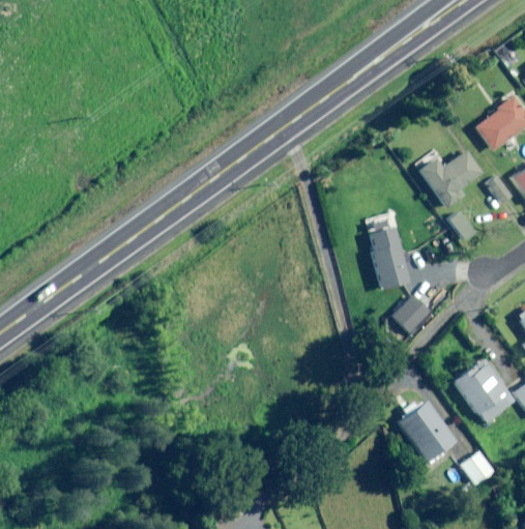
[(524,109),(515,96),(474,125),(494,151),(524,126),(524,109)]
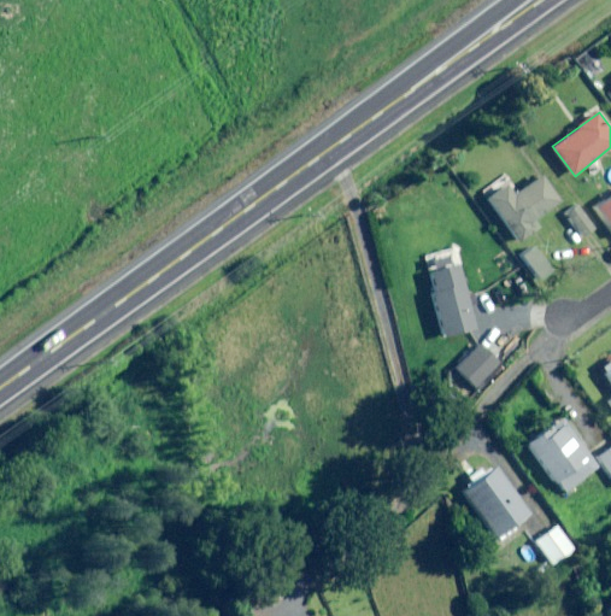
[(560,203),(541,176),(522,191),(515,179),(487,198),(520,242),(541,227),(536,220),(560,203)]
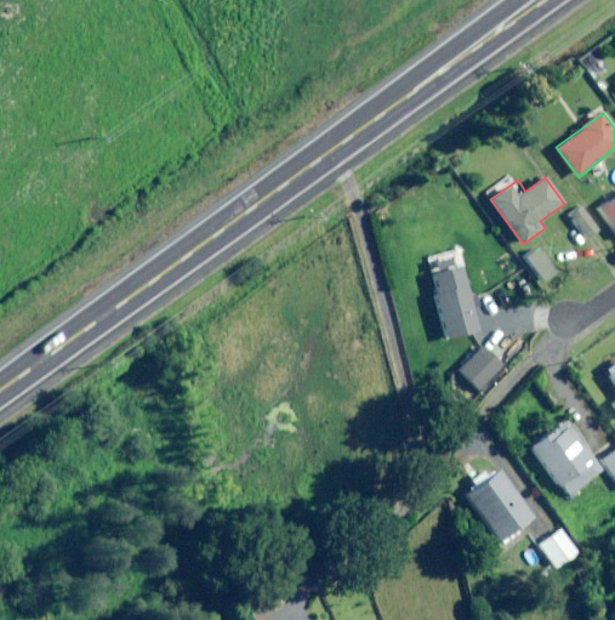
[(614,199),(602,209),(614,227),(614,199)]
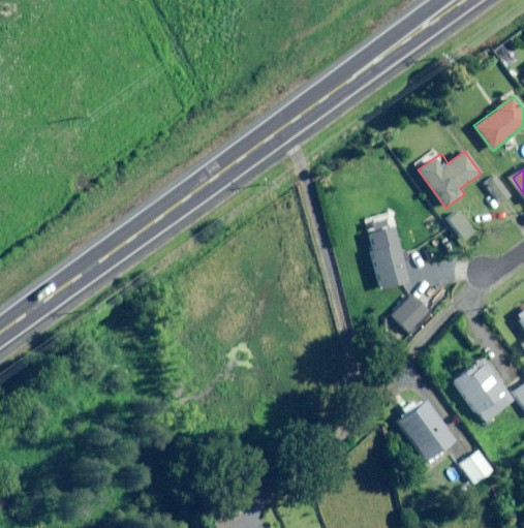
[(512,195),(496,177),(485,186),(500,205),(512,195)]
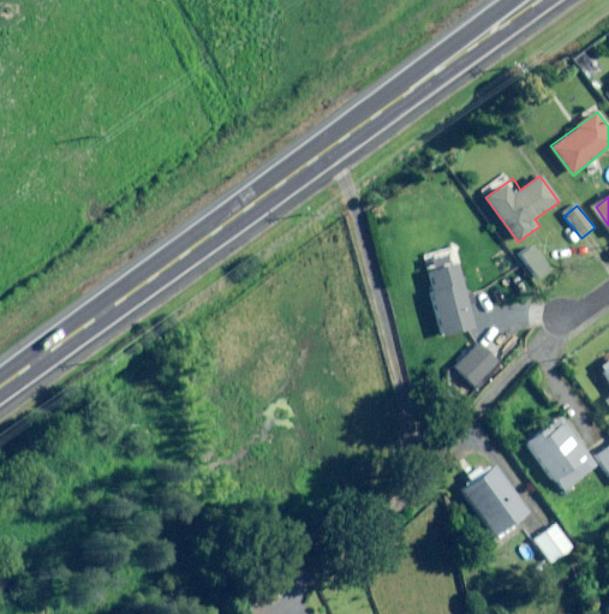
[(551,269),(533,246),(521,255),(539,279),(551,269)]
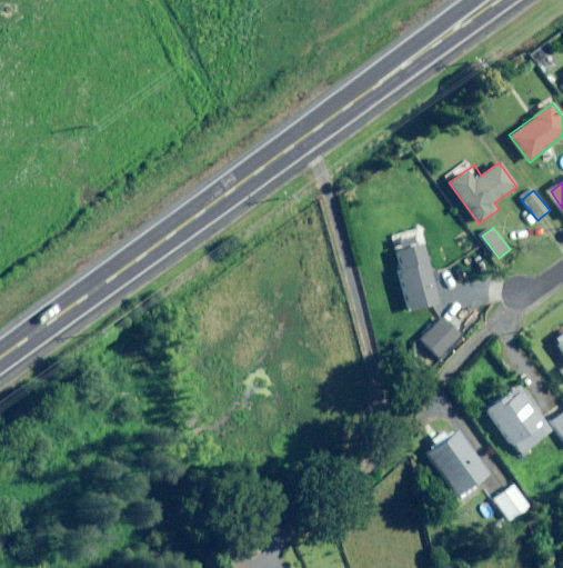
[(440,304),(424,245),(398,252),(403,269),(400,270),(411,311),(440,304)]
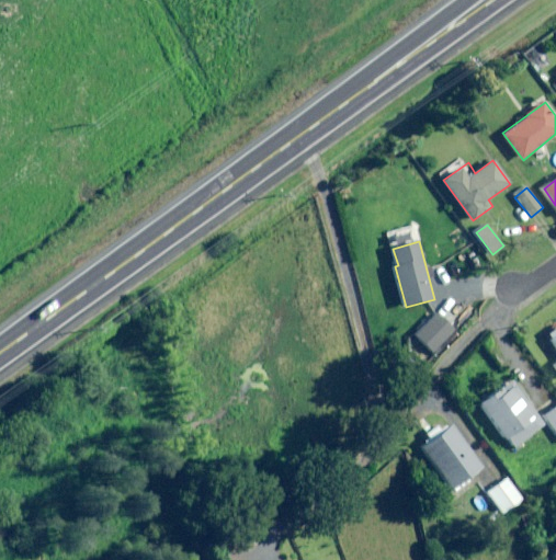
[(458,336),(454,332),(455,330),(439,312),(417,334),(433,352),(439,346),(443,351),(458,336)]
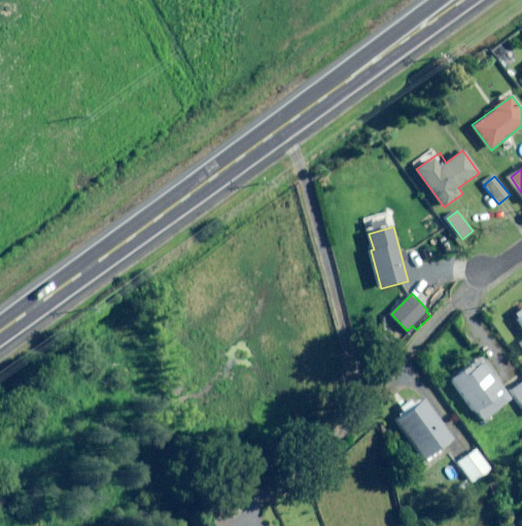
[(513,399),(481,357),(452,380),(483,421),(513,399)]
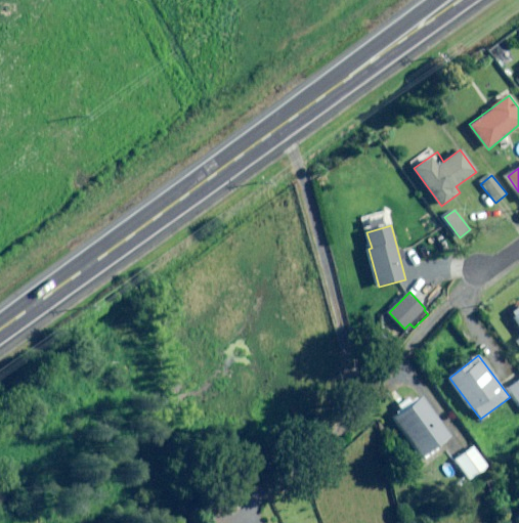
[(518,378),(508,386),(518,400),(518,378)]
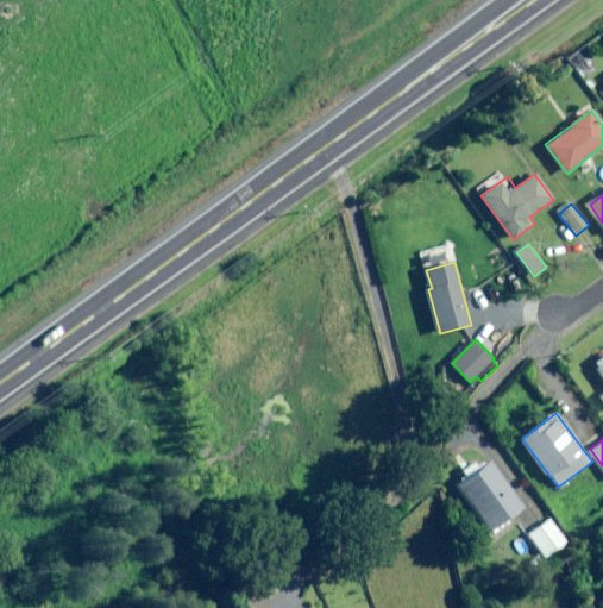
[(460,480),(463,483),(458,486),(496,534),(512,522),(508,519),(523,507),(489,462),(487,464),(484,462),(478,465),(475,461),(462,471),(465,475),(460,480)]
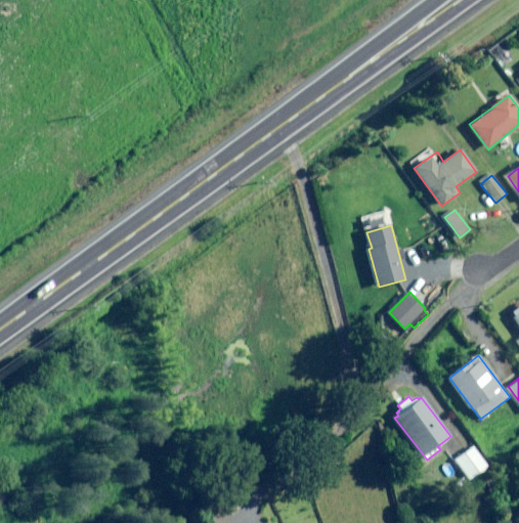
[(493,471),(490,467),(476,446),(457,460),(472,480),(480,474),(483,478),(493,471)]
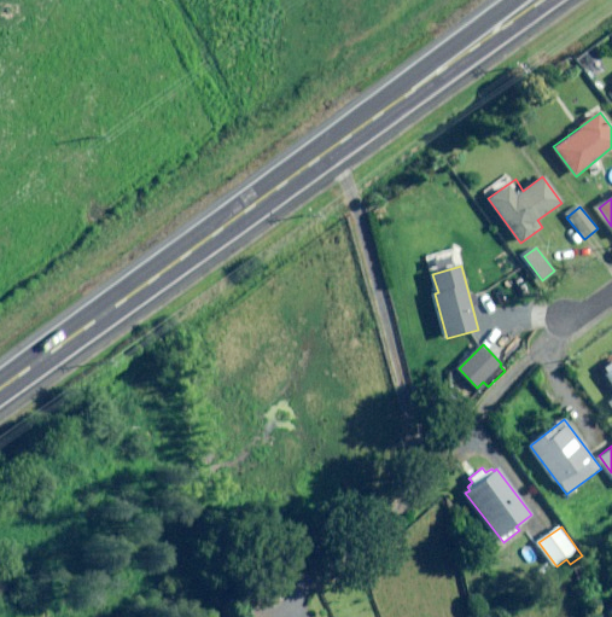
All buildings are outlined.
